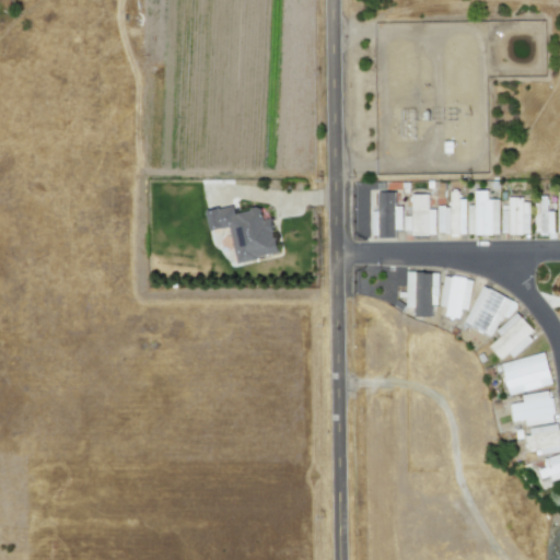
[(498,199),(487,199),(487,190),(474,190),(474,206),(467,206),(467,235),(499,234),(498,199)]
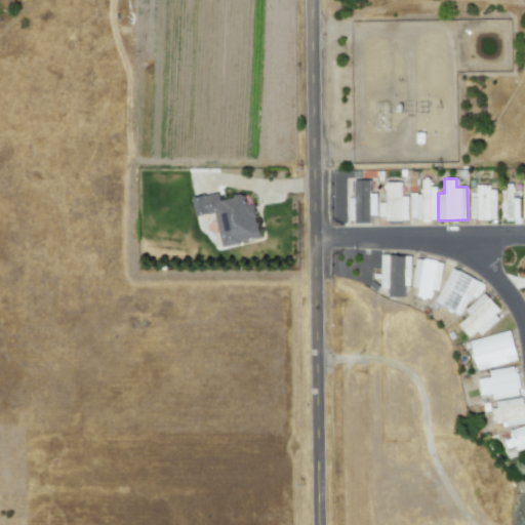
[(376,193),(370,193),(370,179),(354,179),(354,198),(348,198),(348,223),(369,223),(369,214),(376,214),(376,193)]
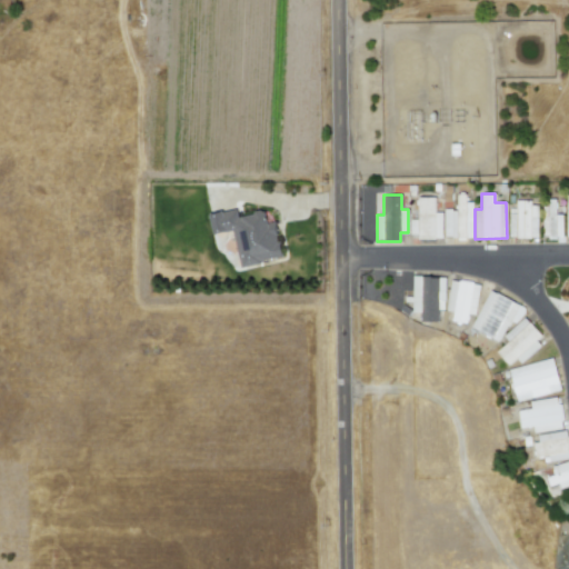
[(472,238),(472,202),(466,202),(466,195),(457,195),(458,239),(472,238)]
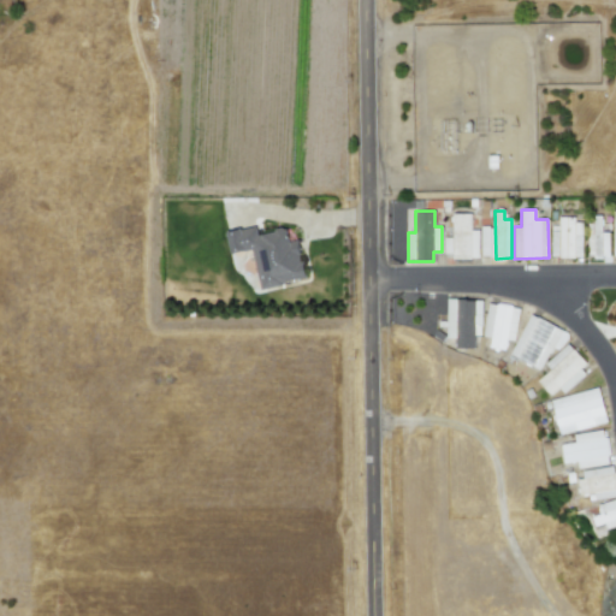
[(471,214),(451,214),(451,238),(444,238),(444,258),(478,258),(479,230),(471,230),(471,214)]
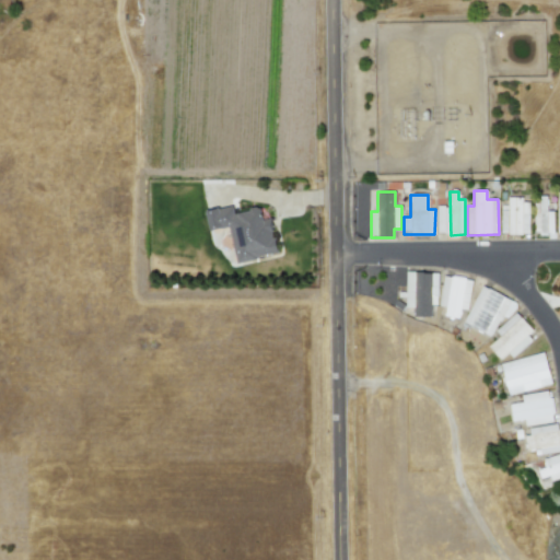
[(547,211),(547,196),(539,196),(540,203),(534,203),(534,235),(553,234),(553,211),(547,211)]
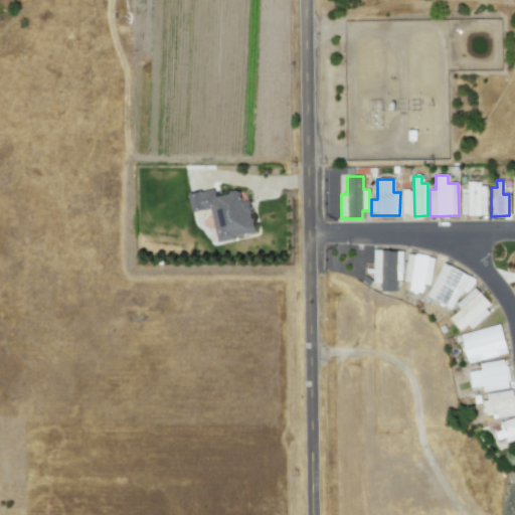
[(486,215),(487,183),(467,183),(467,190),(461,190),(460,215),(486,215)]
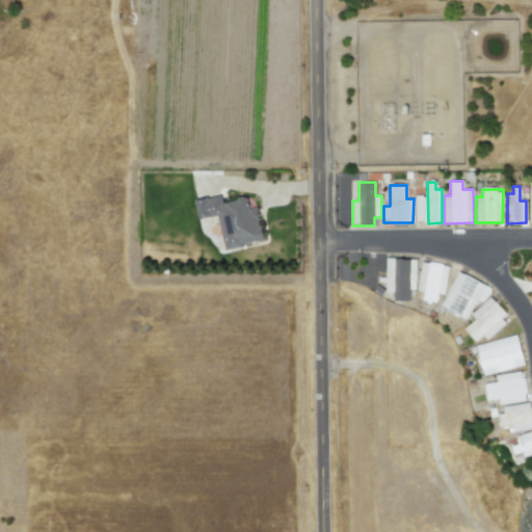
[(223,248),(263,242),(258,208),(249,209),(247,197),(222,202),(221,195),(194,201),(198,219),(217,216),(223,248)]
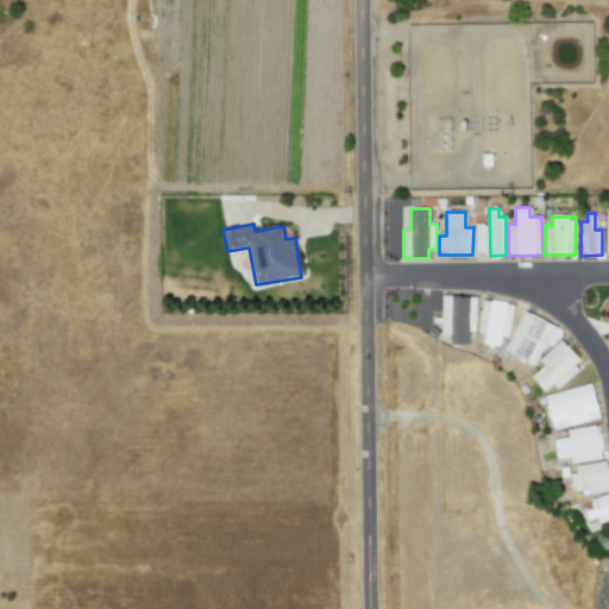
[(476,255),(489,253),(488,225),(475,225),(476,255)]
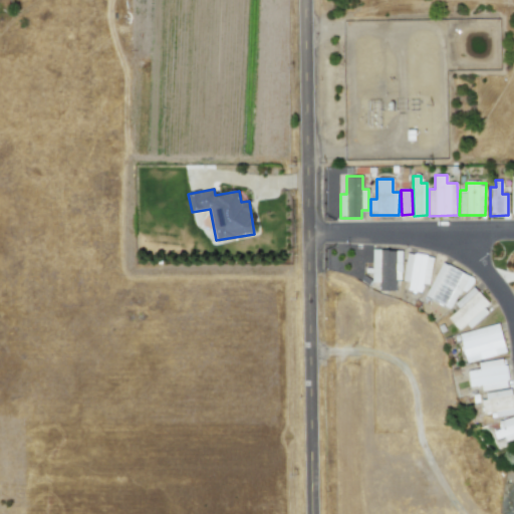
[(402,250),(372,250),(372,282),(379,282),(379,291),(396,291),(396,280),(402,280),(402,250)]
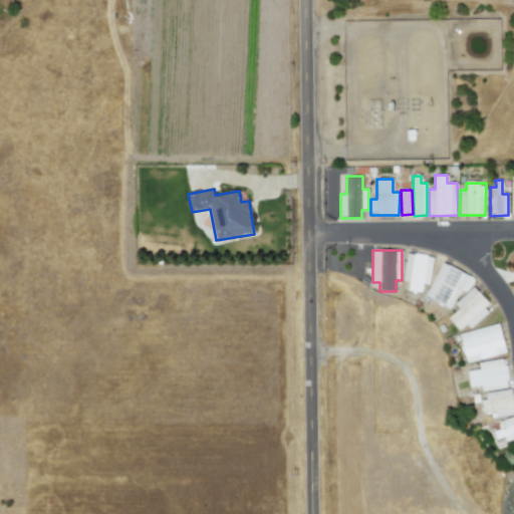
[(408,290),(422,292),(423,284),(429,285),(433,256),(407,252),(403,281),(409,282),(408,290)]
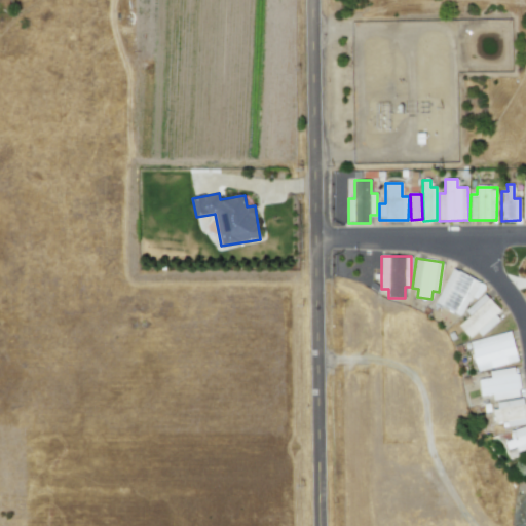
[(466,316),(480,280),(449,269),(436,306),(466,316)]
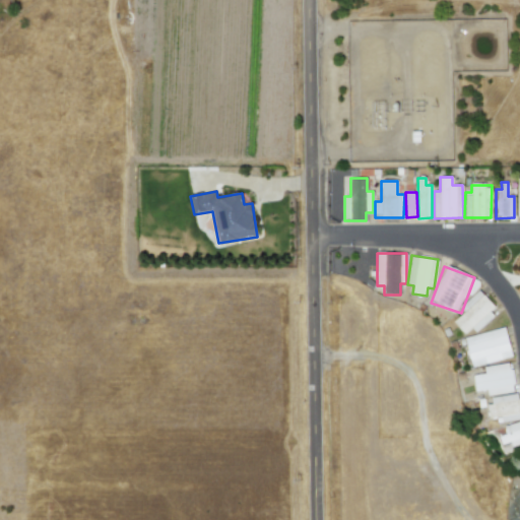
[(497,310),(478,289),(460,308),(464,312),(453,322),(464,334),(471,327),(474,331),(497,310)]
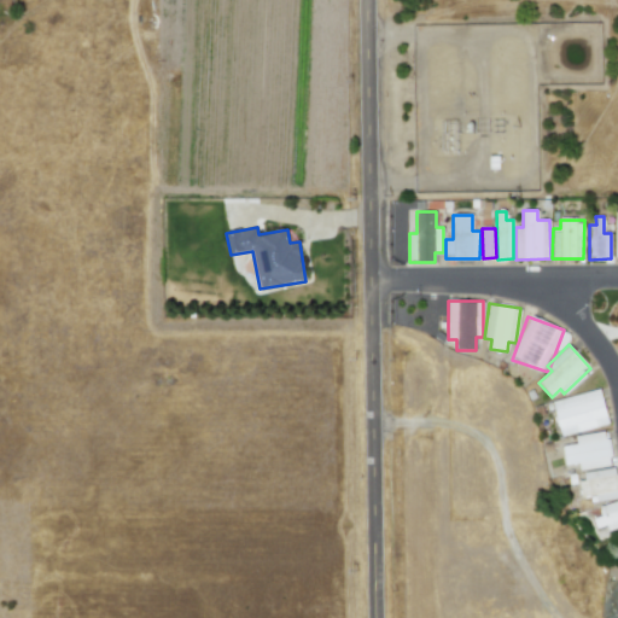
[(560,435),(607,426),(601,390),(553,400),(560,435)]
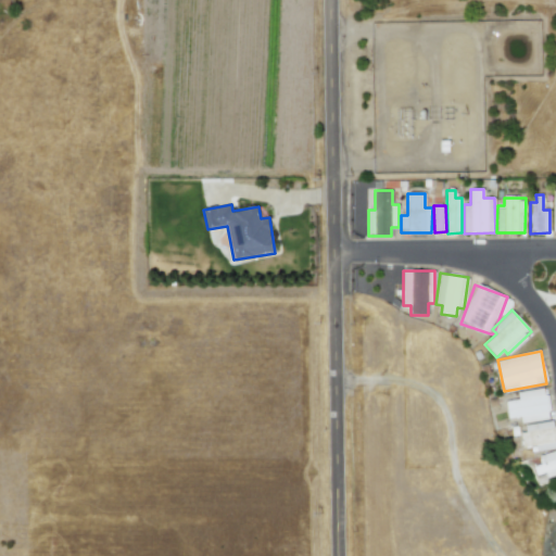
[(521,422),(550,419),(545,388),(517,392),(518,400),(506,401),(508,418),(520,417),(521,422)]
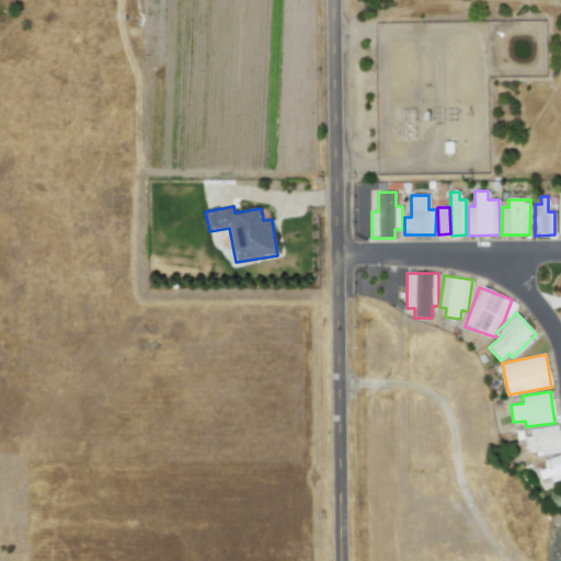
[(540,449),(541,456),(560,451),(560,439),(558,425),(524,432),(528,453),(540,449)]
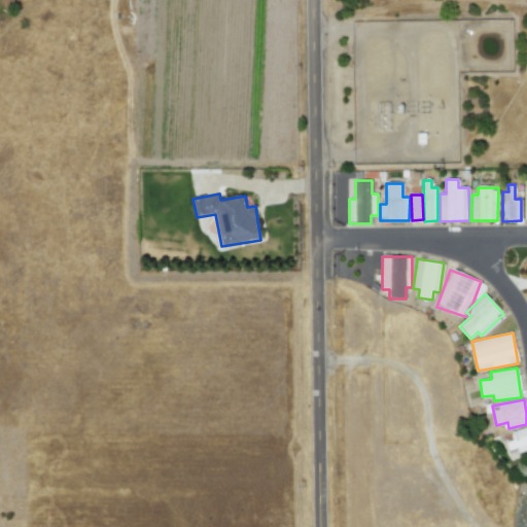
[(507,450),(517,448),(518,451),(526,449),(526,426),(511,430),(513,441),(505,442),(507,450)]
